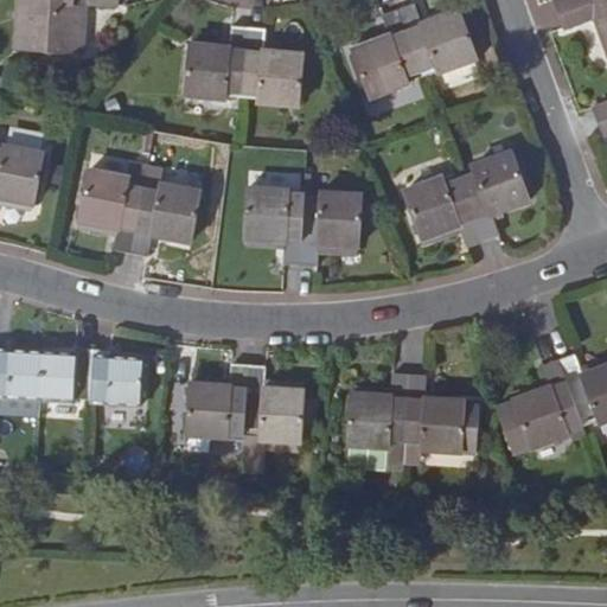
[(18,0),(14,50),(42,51),(42,44),(84,48),(87,5),(120,7),(120,0),(18,0)]
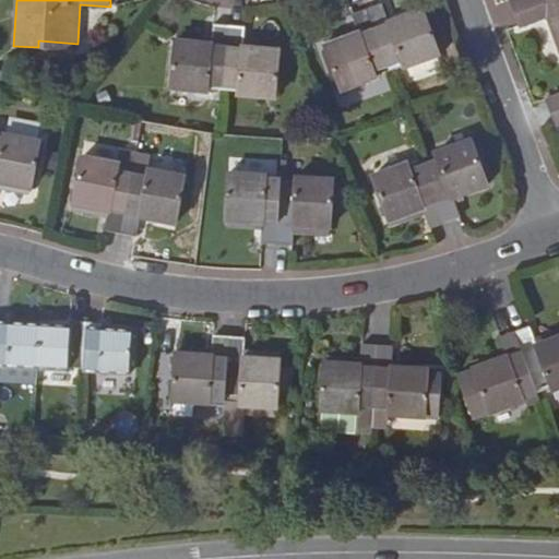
[(558,0),(510,0),(509,1),(519,27),(547,16),(558,47),(558,0)]
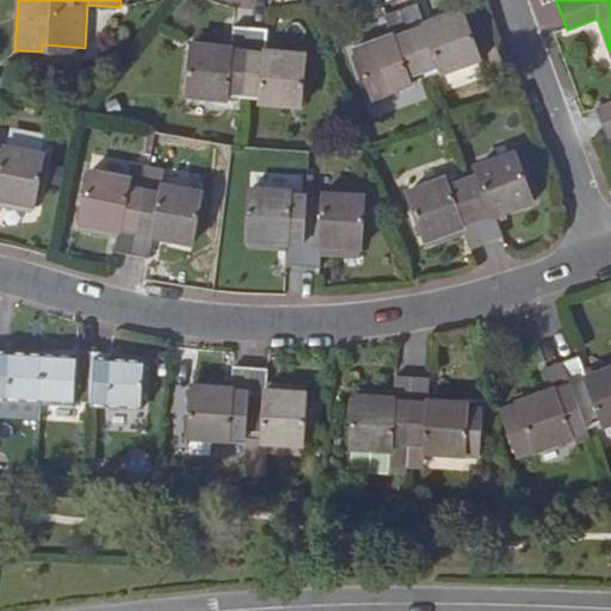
[(549,29),(563,25),(556,1),(542,5),(549,29)]
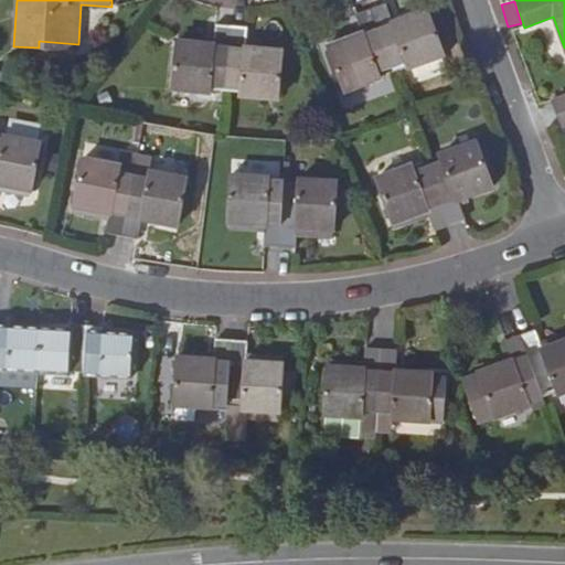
[(385,3),(370,9),(392,68),(406,63),(408,71),(445,56),(427,9),(391,22),(385,3)]
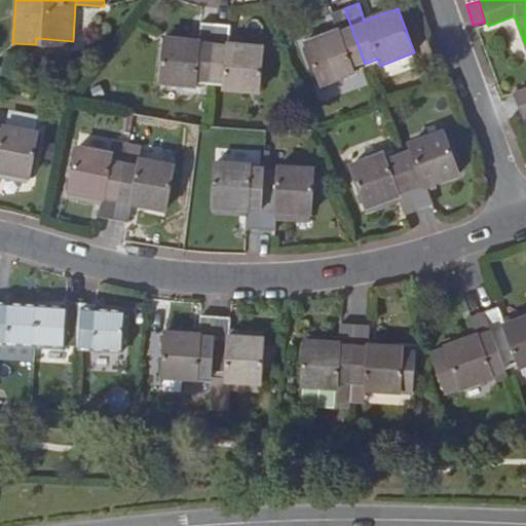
[(344,8),(332,13),(336,24),(338,30),(304,43),(321,86),(355,74),(353,68),(365,64),(344,8)]
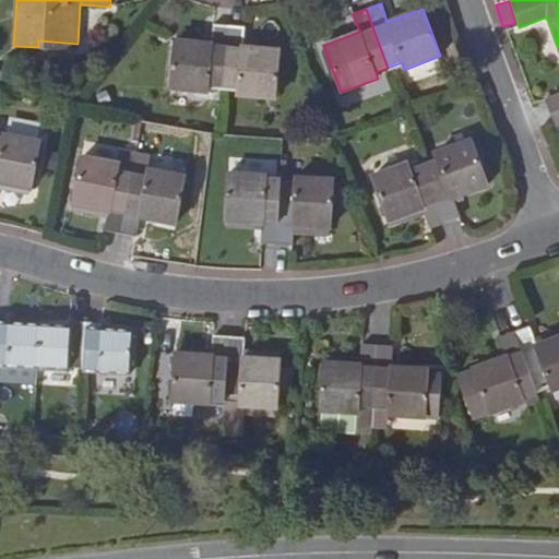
[(229,26),(215,24),(213,44),(176,39),(170,90),(209,93),(209,88),(223,90),(229,26)]
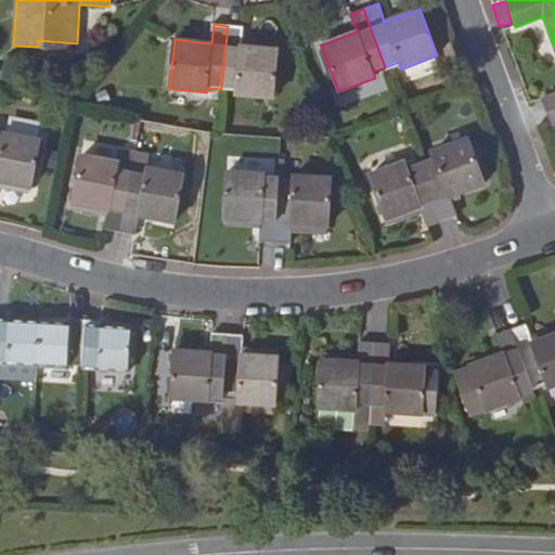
[(355,25),(319,39),(321,46),(357,31),(355,25)]
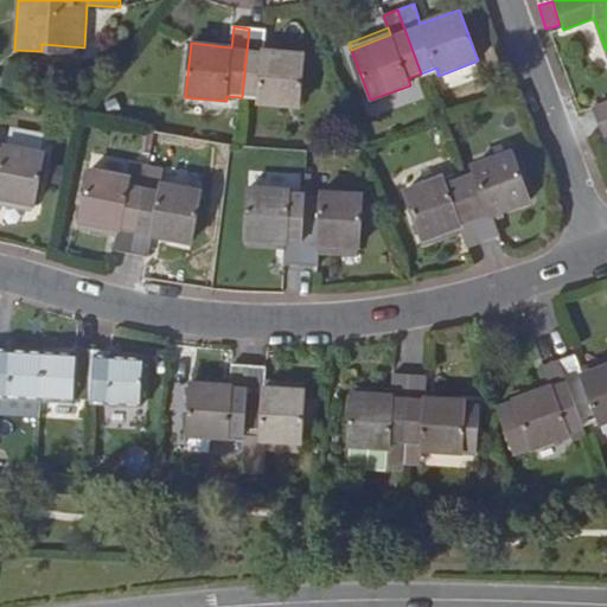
[(266,31),(249,29),(242,97),(257,100),(257,106),(299,108),(305,53),(264,50),(266,31)]
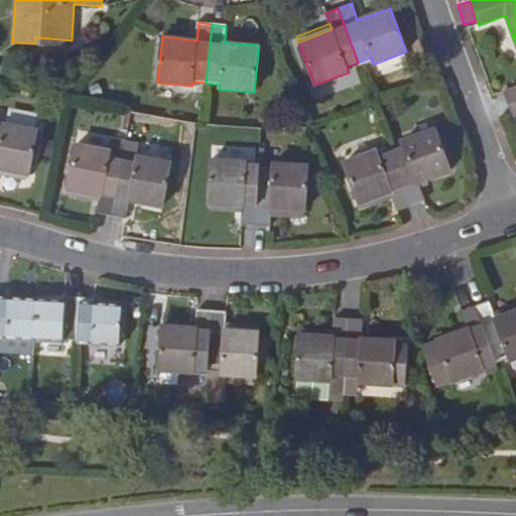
[(197,34),(162,31),(162,36),(197,40),(197,34)]
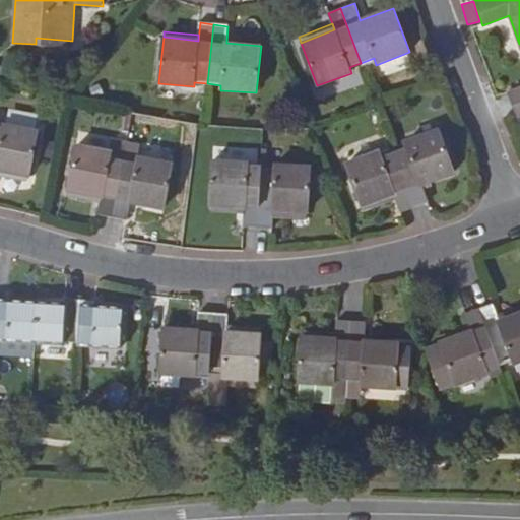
[(72,41),(36,38),(36,44),(71,47),(72,41)]
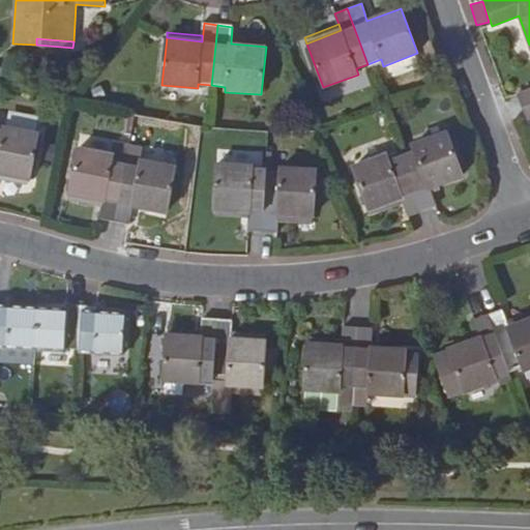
[(529,90),(518,95),(526,120),(529,118),(529,90)]
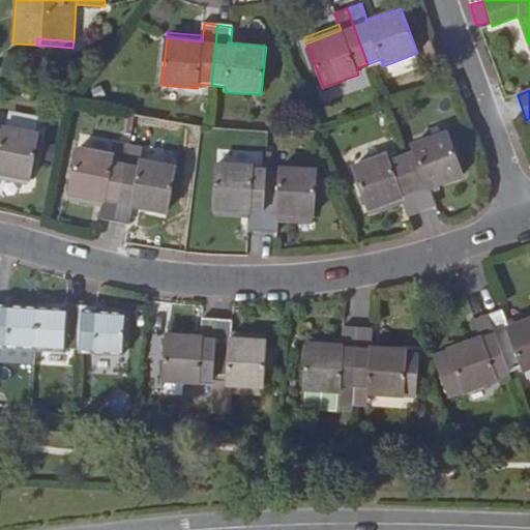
[(2,129),(0,128),(0,174),(30,180),(38,135),(2,126),(2,129)]
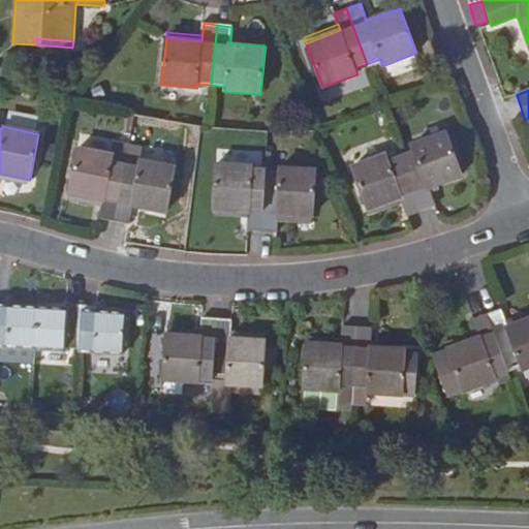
[(412,150),(401,155),(422,210),(435,205),(429,189),(438,186),(463,177),(446,131),(411,144),(412,150)]
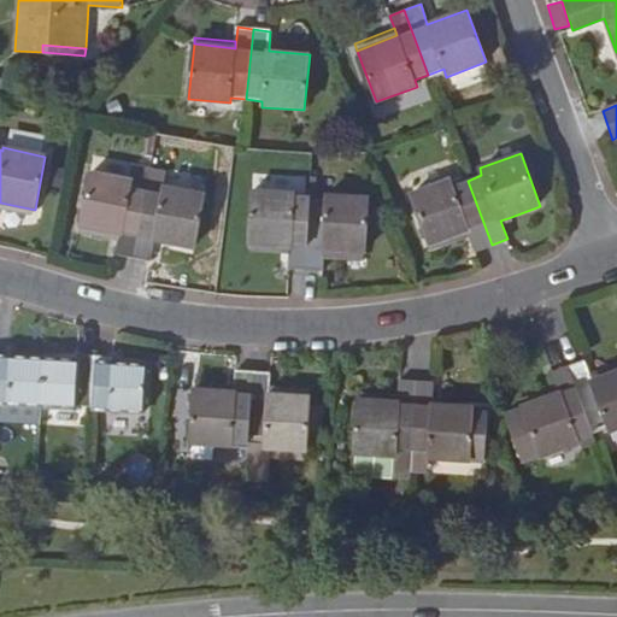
[(131,180),(89,171),(78,227),(81,227),(122,234),(119,241),(117,256),(134,258),(147,191),(130,187),(131,180)]
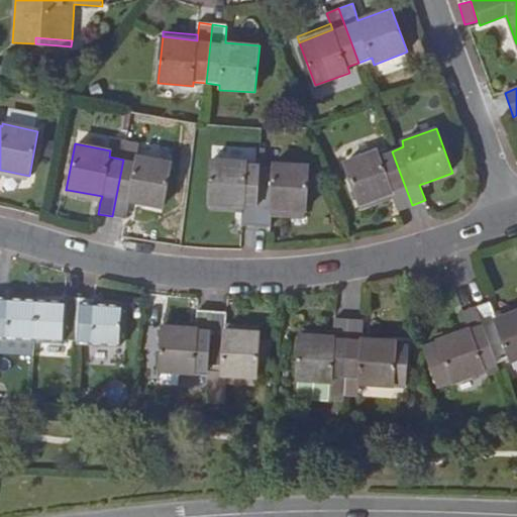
[(377,150),(343,163),(359,206),(393,194),(398,211),(412,205),(392,151),(379,157),(377,150)]
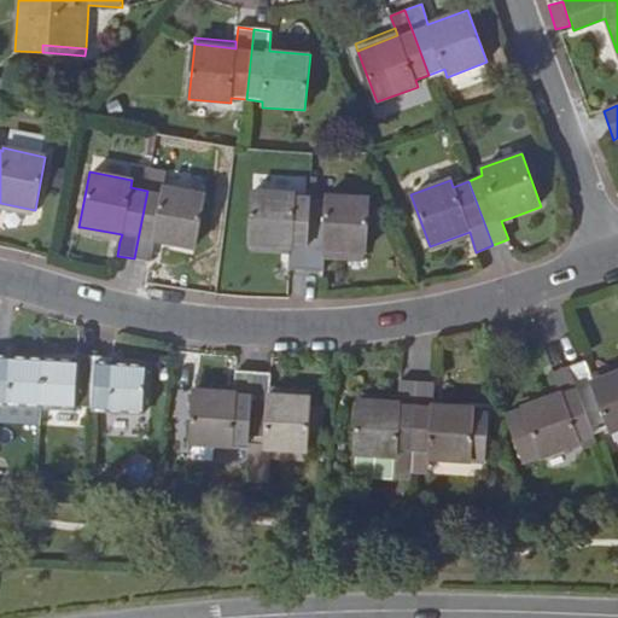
[(162,193),(147,191),(134,258),(151,262),(155,242),(194,250),(205,194),(163,186),(162,193)]
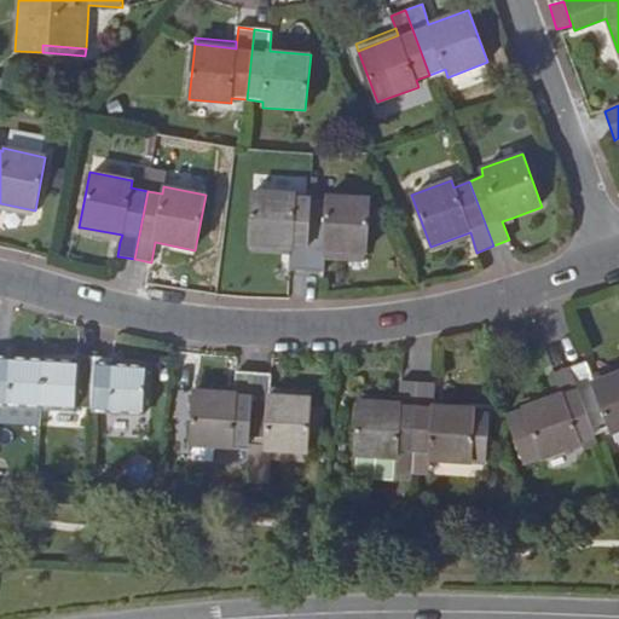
[(295,194),(253,192),(249,247),(250,247),(290,249),(290,256),(289,271),(306,271),(311,200),(295,198),(295,194)]
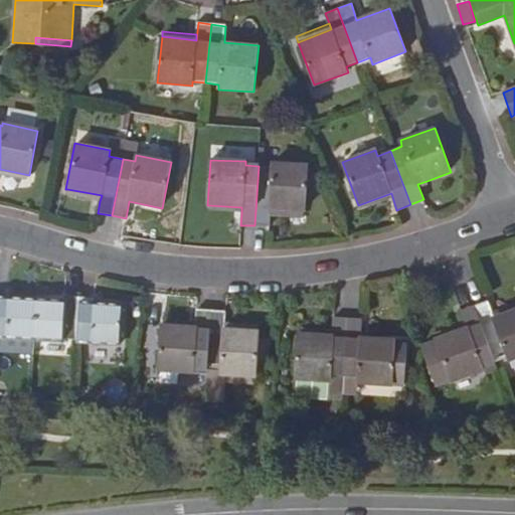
[(272,167),(259,166),(254,225),(270,227),(270,217),(271,209),(304,210),(305,211),(308,165),(273,163),(272,167)]
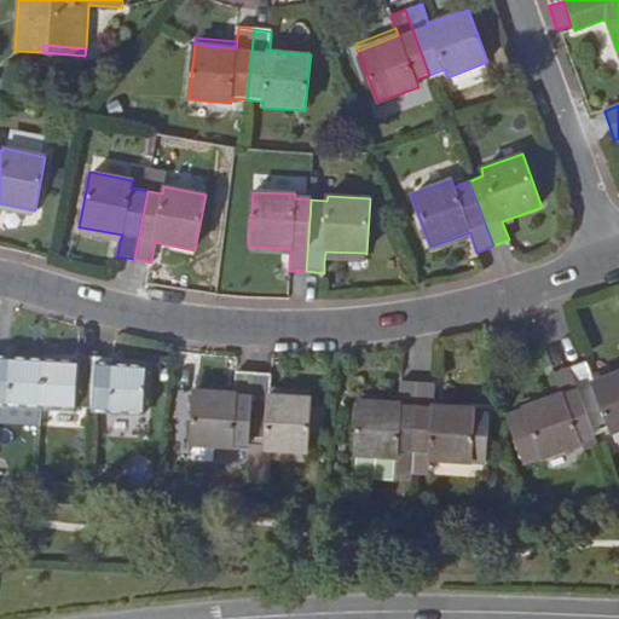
[(513,218),(502,221),(504,227),(515,223),(513,218)]
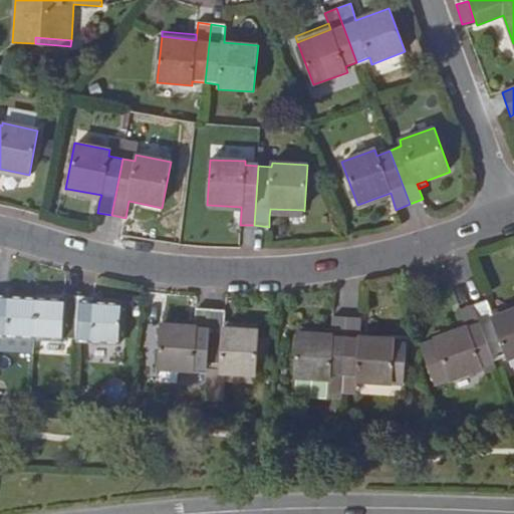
[(101,195),(67,189),(66,195),(99,201),(101,195)]
